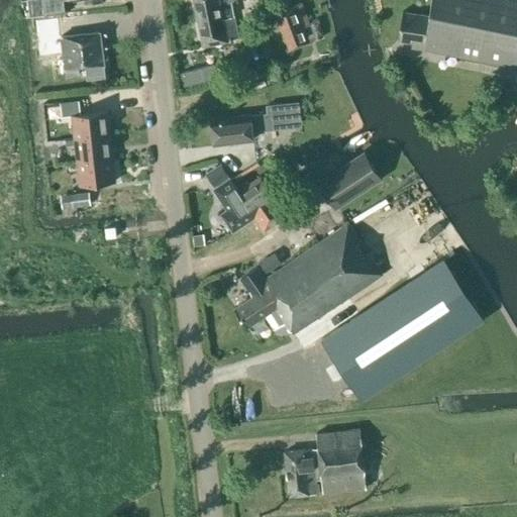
[(73,0),(26,0),(29,17),(64,13),(63,1),(73,0)]
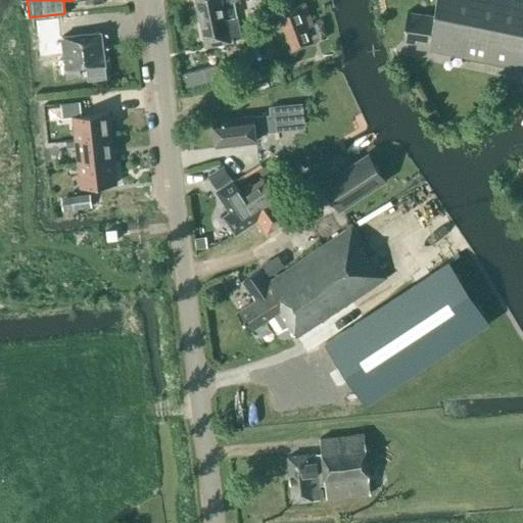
[(240,39),(233,1),(230,3),(229,0),(195,0),(205,46),(240,39)]
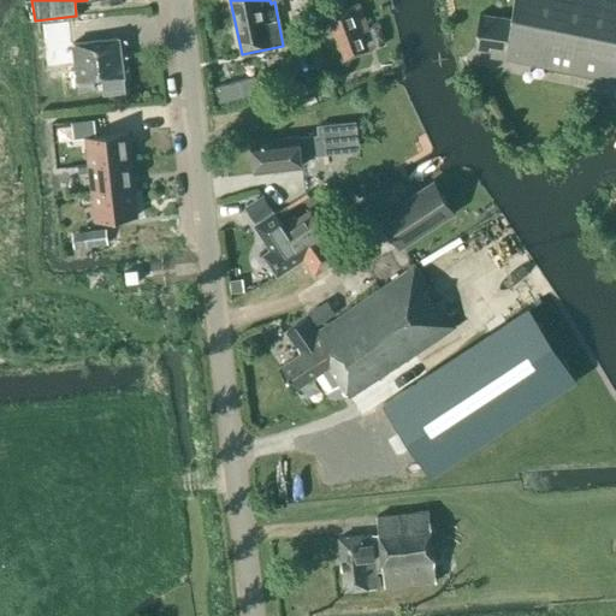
[(327,17),(344,60),(384,45),(377,25),(368,29),(359,4),(349,7),(347,0),(338,0),(314,10),(317,18),(318,21),(327,17)]
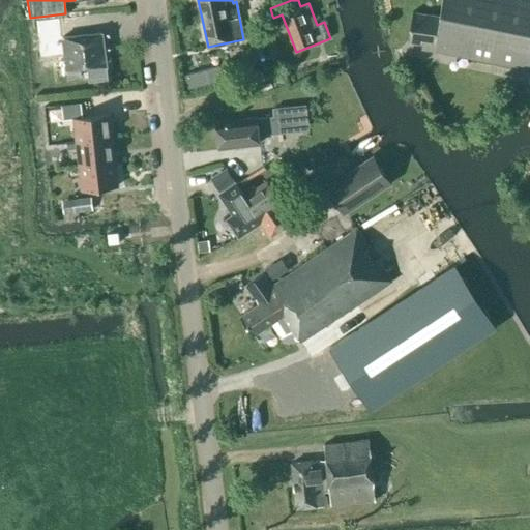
[(529,69),(529,62),(529,0),(442,0),(439,21),(410,17),(407,40),(420,42),(419,49),(529,69)]
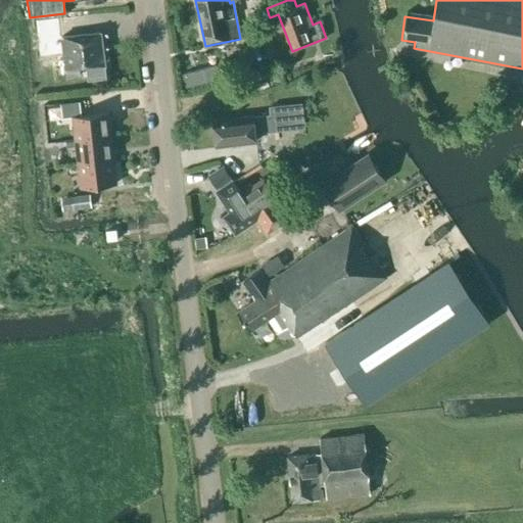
[(267,8),(256,12),(260,24),(271,20),(270,17),(269,15),(267,8)]
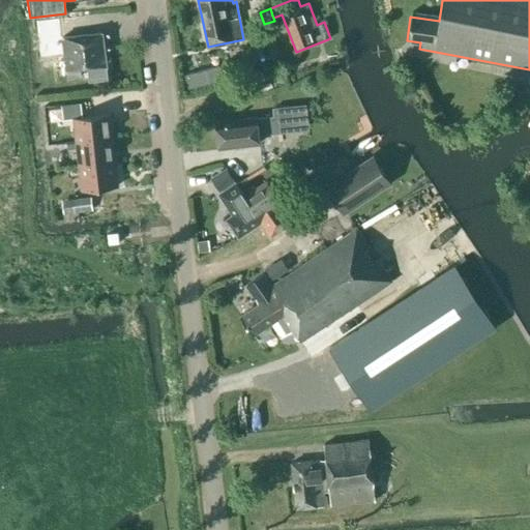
[(260,12),(252,17),(256,28),(264,24),(260,12)]
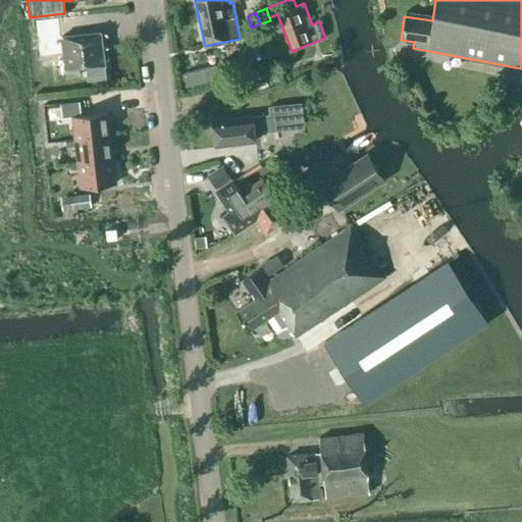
[(86,67),(88,81),(106,79),(104,65),(105,65),(101,33),(62,37),(60,18),(39,20),(42,56),(63,54),(65,69),(66,76),(80,75),(80,68),(86,67)]
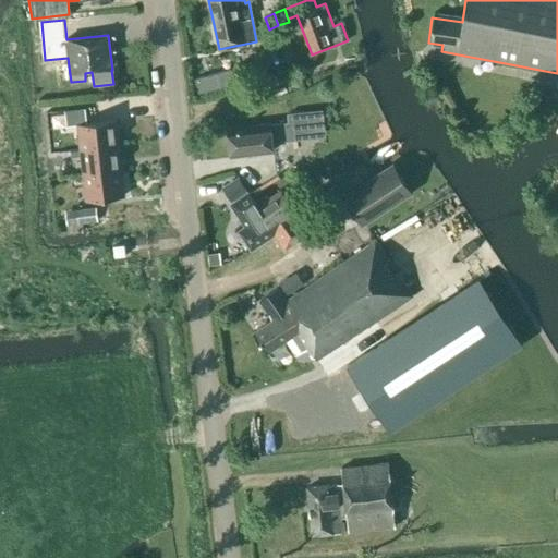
[(274,150),(273,142),(312,136),(307,110),(287,114),(288,123),(270,125),(269,124),(228,130),(231,156),(274,150)]
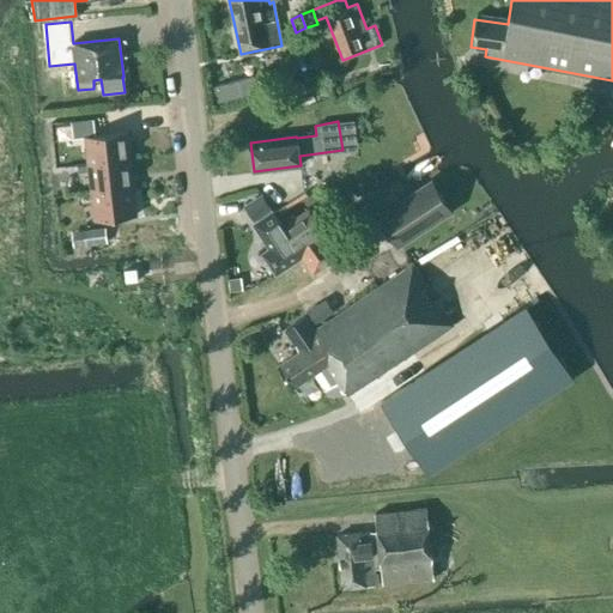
[(127,133),(85,138),(87,165),(129,161),(127,133)]
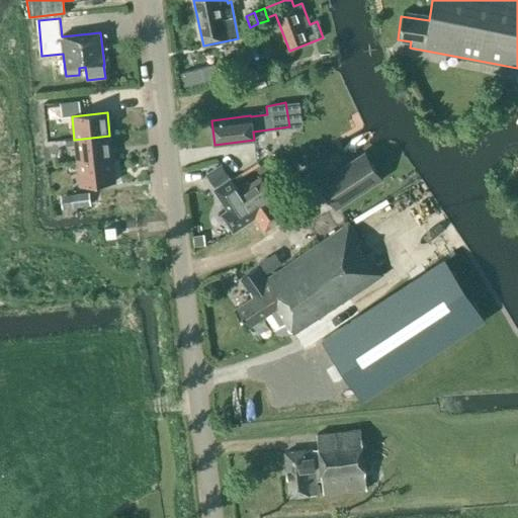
[(77,163),(112,159),(109,136),(74,140),(77,163)]
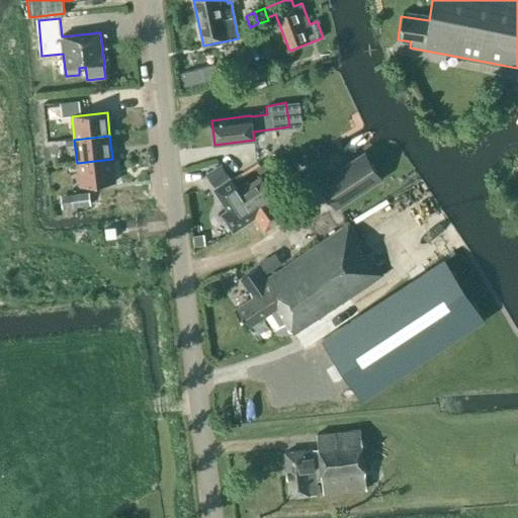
[(315,179),(335,210),(365,190),(362,185),(376,175),(361,150),(322,174),(315,179)]
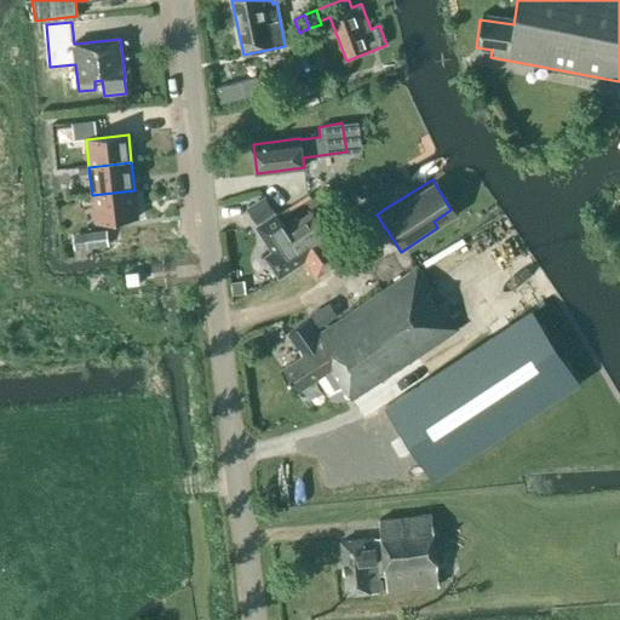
[(96,223),(138,218),(135,190),(92,195),(96,223)]
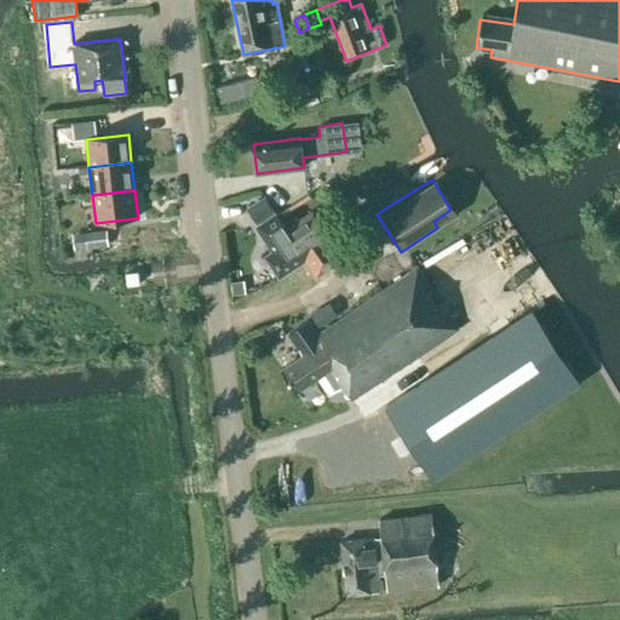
[(291,225),(286,229),(268,204),(257,210),(264,220),(256,228),(273,252),(264,257),(279,279),(305,262),(316,277),(343,259),(311,212),(298,222),(294,217),(288,222),(291,225)]
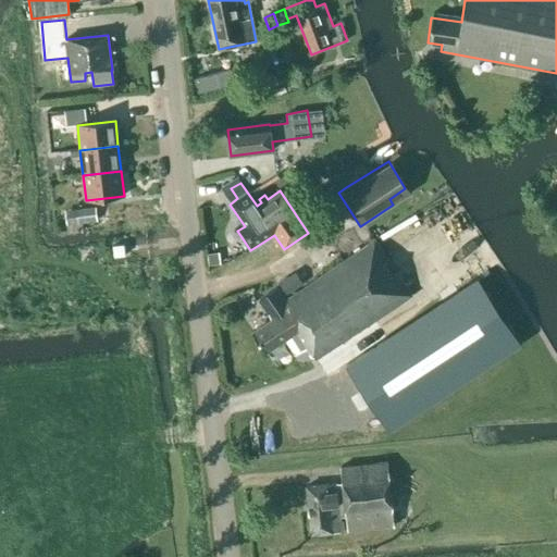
[(77,209),(79,222),(101,220),(99,207),(77,209)]
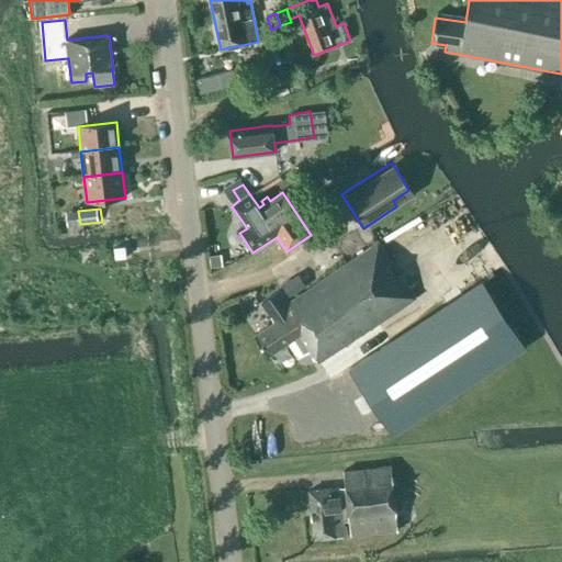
[(310,349),(318,362),(415,299),(400,276),(396,278),(389,266),(392,263),(378,243),(288,303),(279,291),(262,303),(274,322),(255,334),(269,355),(288,341),(298,358),(310,349)]
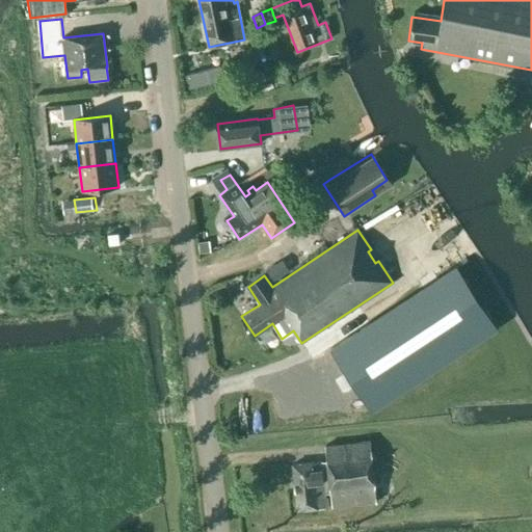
[(108,234),(109,245),(120,243),(118,234),(108,234)]
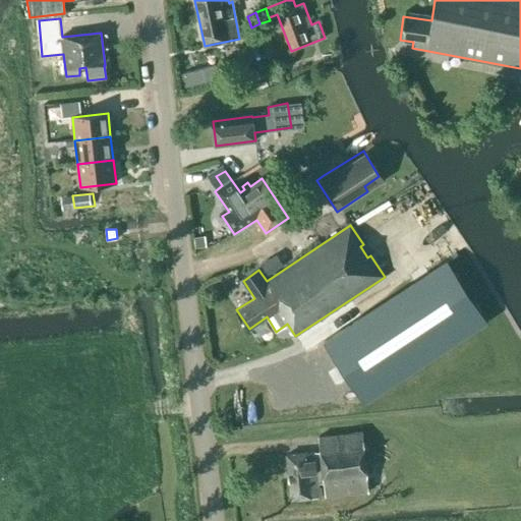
[(205,237),(193,238),(194,248),(206,247),(205,237)]
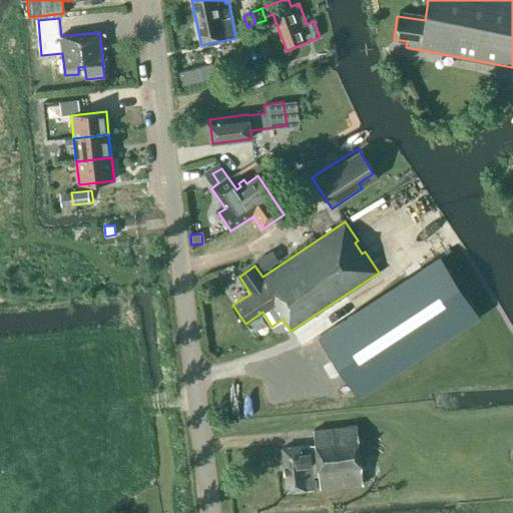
[(257,265),(264,275),(277,265),(271,254),(257,265)]
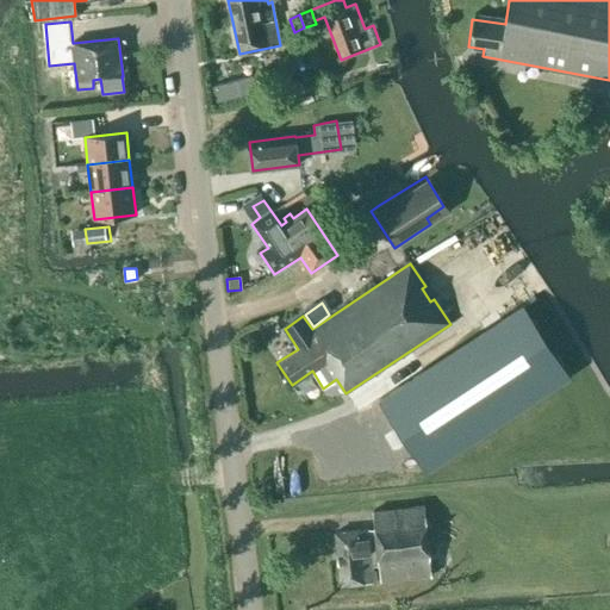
[(526,304),(380,399),(427,472),(572,375),(526,304)]
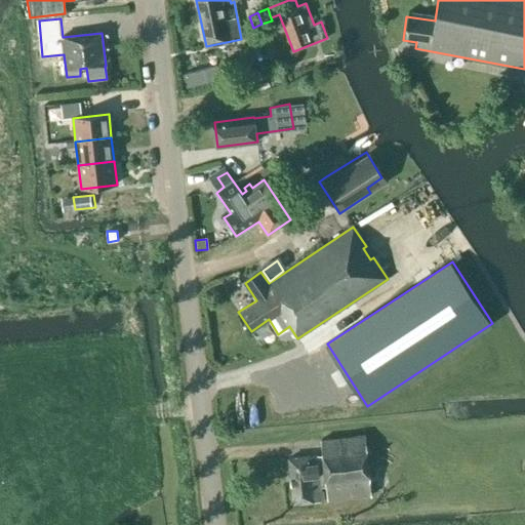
[(326,487),(327,500),(371,495),(365,436),(321,441),(322,455),(288,458),(293,503),(325,500),(324,491),(321,491),(320,487),(326,487)]
